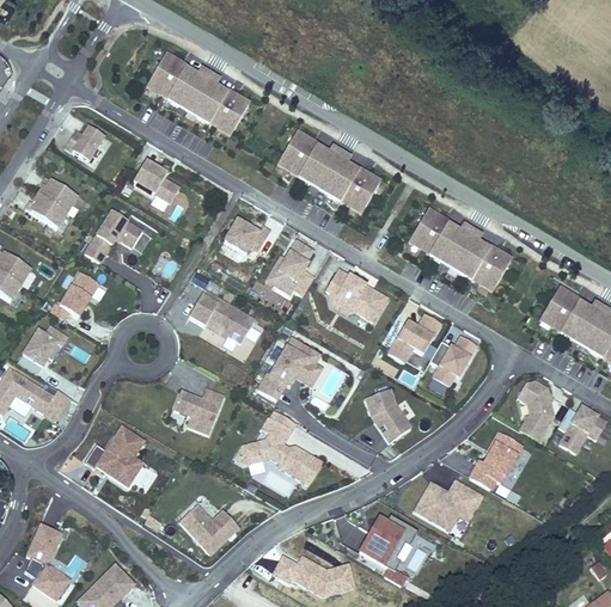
[(189,63),(169,51),(148,85),(169,97),(167,98),(211,124),(212,123),(233,135),(254,102),(233,89),(233,87),(221,80),(218,85),(197,73),(201,68),(190,62),(189,63)]
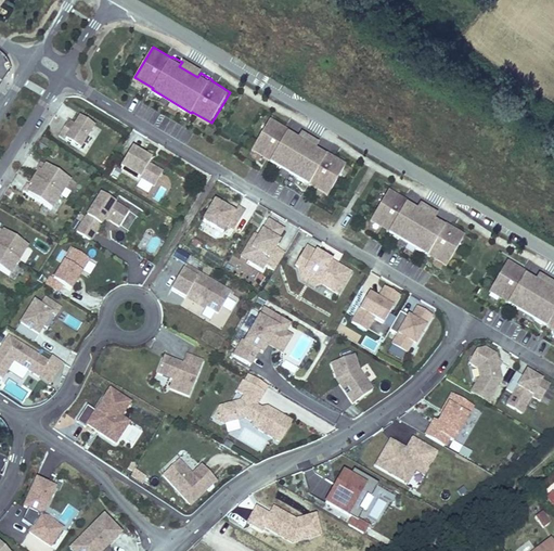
[(183,60),(182,62),(179,66),(197,77),(201,73),(202,71),(183,60)]
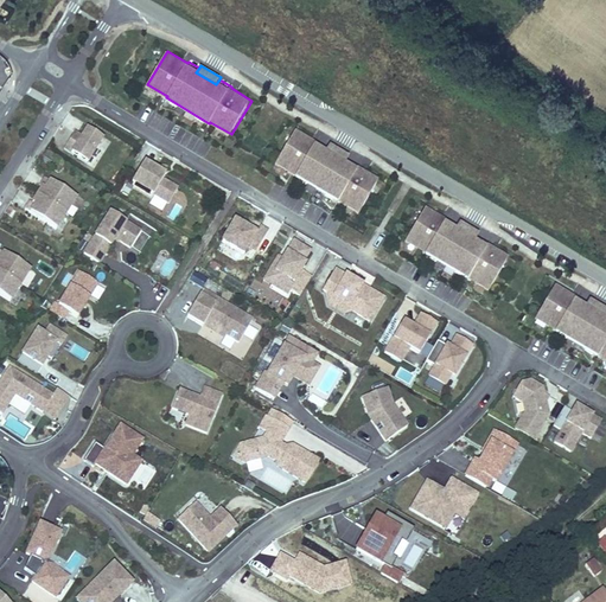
[(89,159),(104,135),(88,123),(83,132),(76,127),(64,145),(72,149),(72,148),(89,159)]
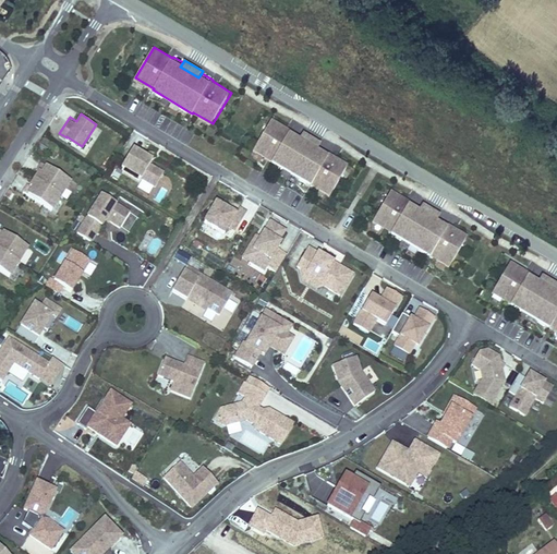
[(291,129),(273,118),(254,149),(273,159),(271,161),(311,184),(312,183),(331,195),(350,164),(331,153),(331,152),(321,145),(318,148),(300,137),(302,134),(292,128),(291,129)]
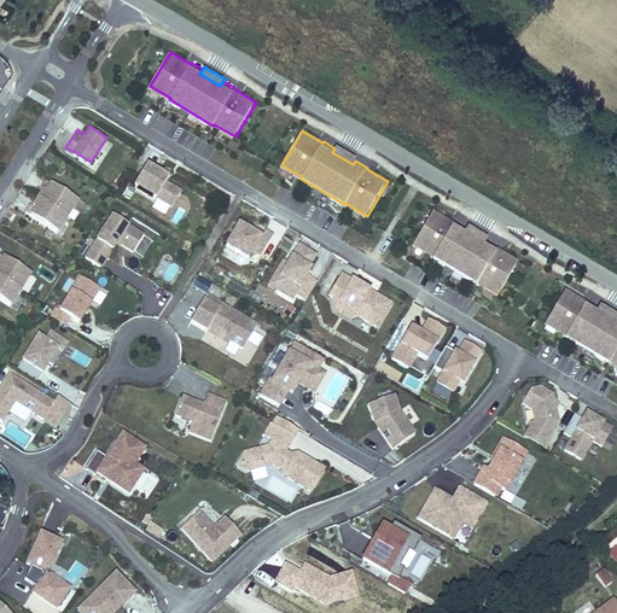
[(336,146),(335,149),(332,152),(353,164),(355,161),(356,158),(336,146)]
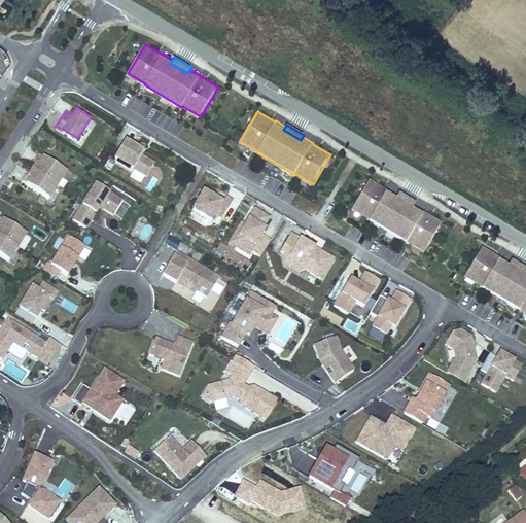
[(146,148),(127,137),(115,157),(147,175),(155,161),(143,152),(146,148)]
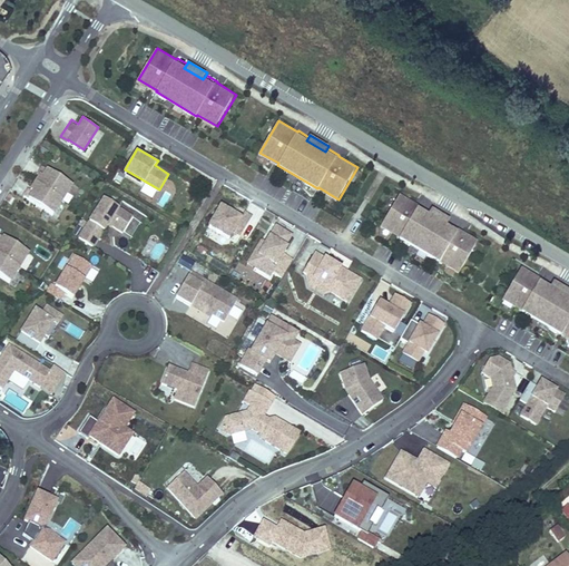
[(74,183),(42,163),(38,171),(40,172),(42,173),(38,181),(65,197),(74,183)]
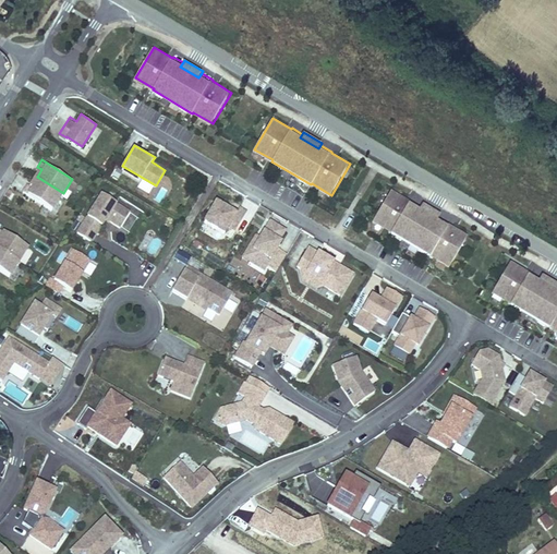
[(53,207),(63,193),(37,177),(33,184),(31,182),(28,181),(23,188),(53,207)]
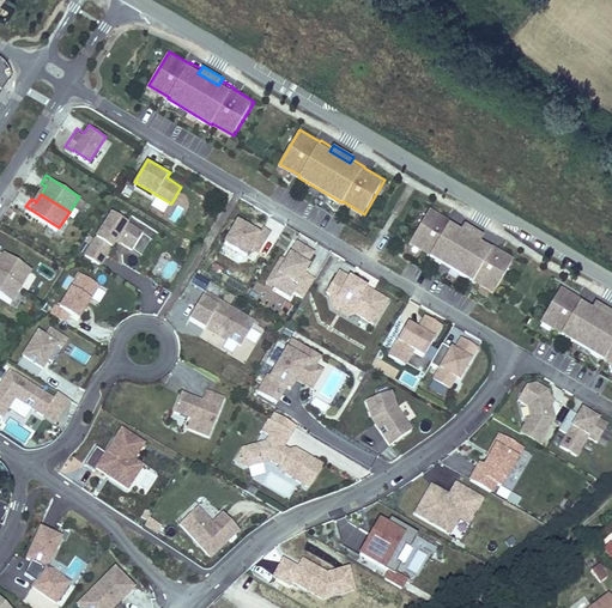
[(448,220),(428,208),(407,242),(428,254),(426,255),(470,281),(471,279),(492,292),(513,259),(492,245),(492,244),(480,237),(478,242),(458,230),(460,225),(449,219),(448,220)]
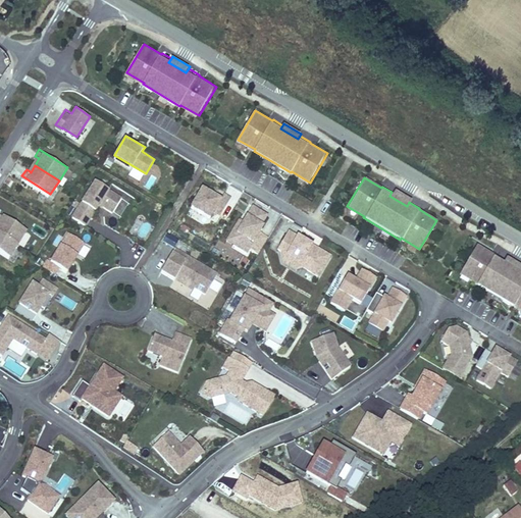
[(122,196),(95,178),(72,214),(87,224),(101,203),(113,211),(122,196)]
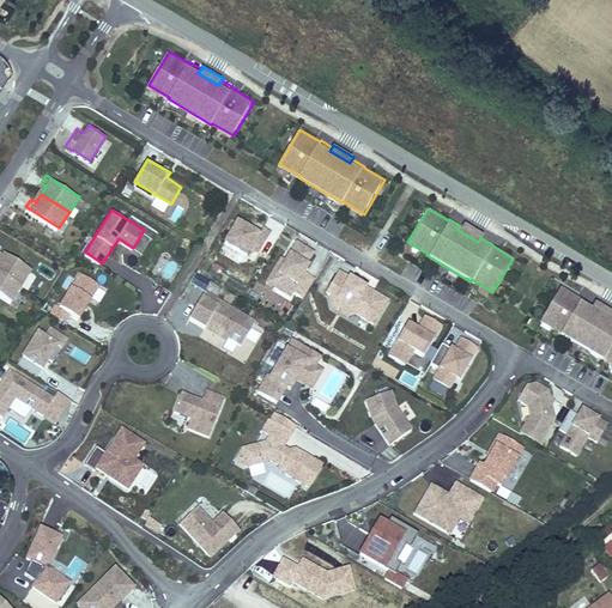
[(265,224),(261,230),(238,217),(225,241),(249,254),(253,248),(260,251),(273,229),(265,224)]
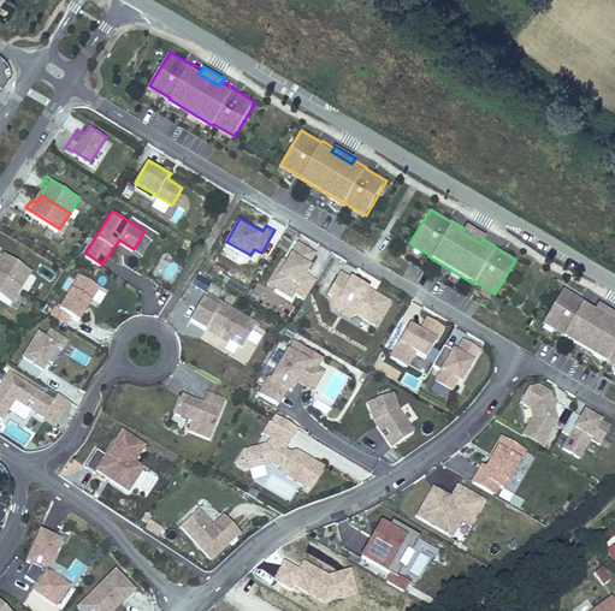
[(463,224),(462,226),(460,231),(480,243),(483,238),(484,236),(463,224)]
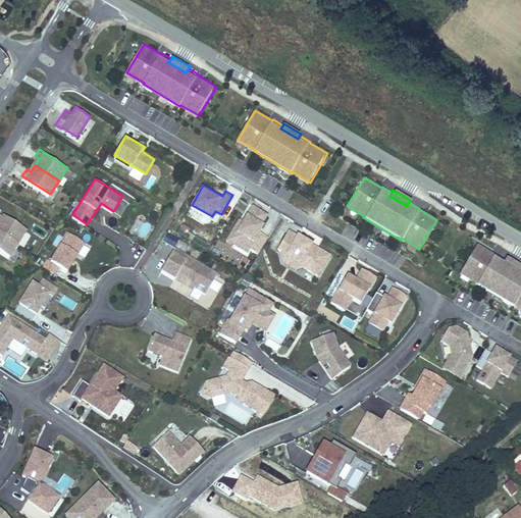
[(241,217),(227,238),(249,250),(251,247),(260,252),(269,236),(258,229),(267,214),(253,206),(245,220),(241,217)]
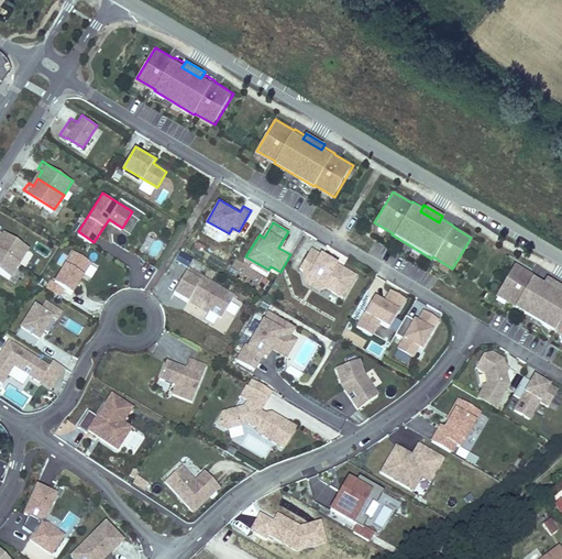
[(30,248),(0,228),(0,248),(21,262),(30,248)]
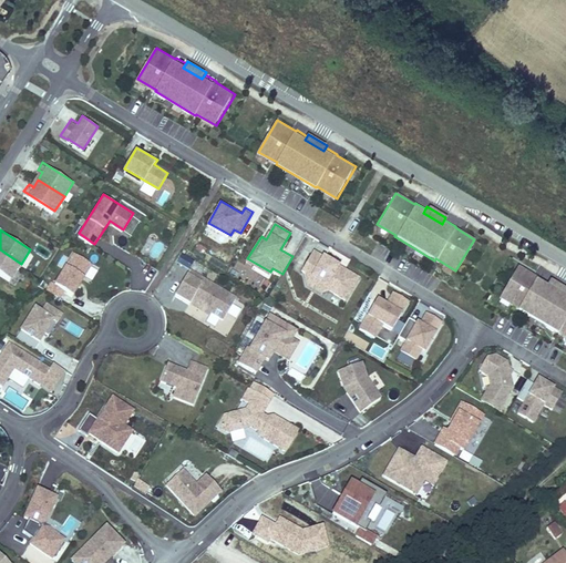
[(361,276),(315,248),(302,269),(306,270),(308,283),(322,290),(331,289),(348,298),(361,276)]
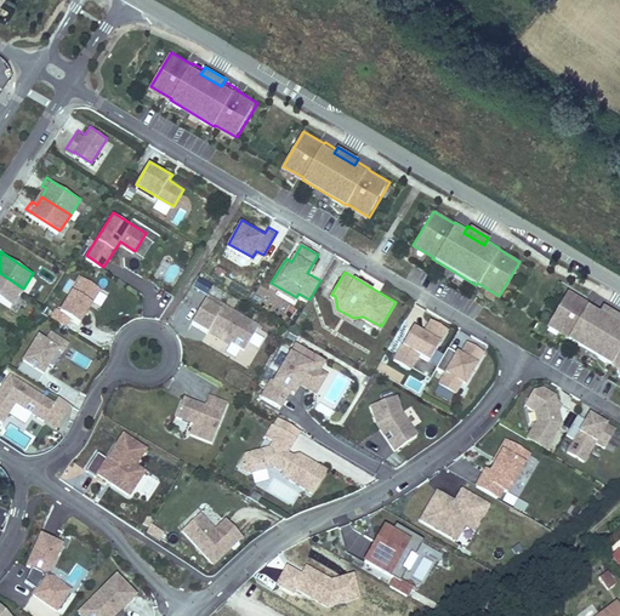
[(0,296),(12,304),(23,289),(0,273),(0,296)]
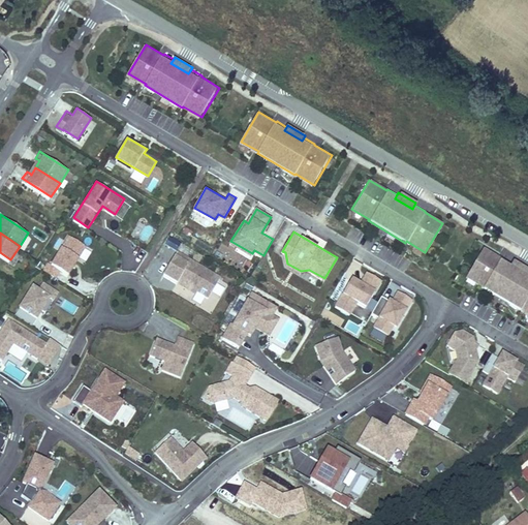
[(86,244),(69,234),(52,263),(49,260),(43,269),(56,276),(60,268),(68,273),(86,244)]
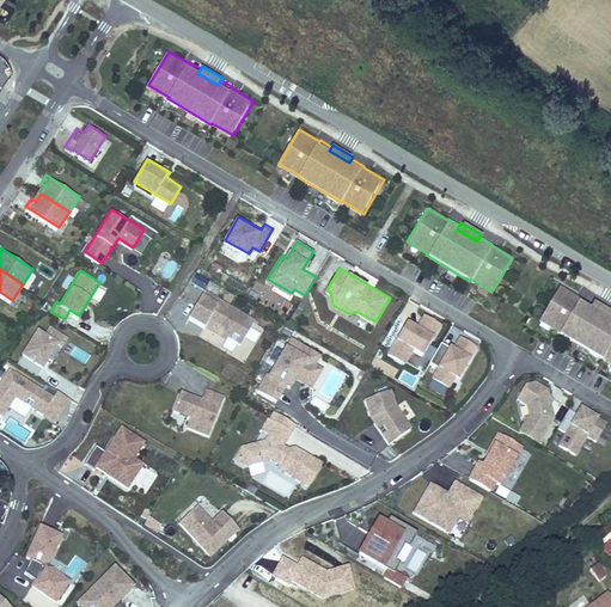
[(191,281),(206,288),(211,279),(196,271),(191,281)]
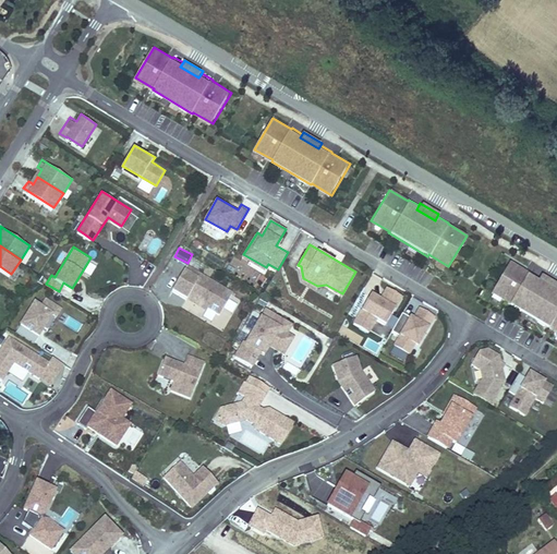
[(528,272),(509,261),(491,291),(509,302),(508,303),(547,327),(548,326),(556,330),(556,288),(554,291),(536,280),(539,276),(529,271),(528,272)]
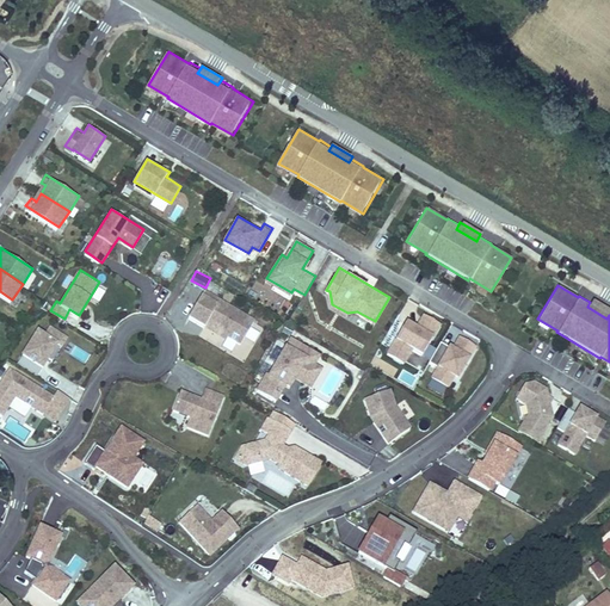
[(256,319),(205,288),(190,315),(227,338),(228,335),(241,342),(256,319)]
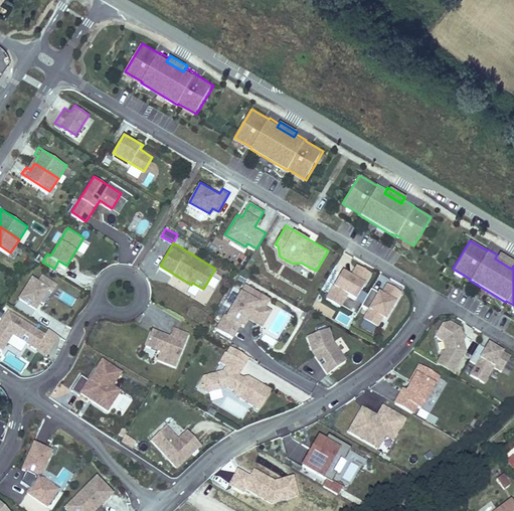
[(498,252),(497,254),(495,259),(511,269),(513,266),(513,262),(498,252)]
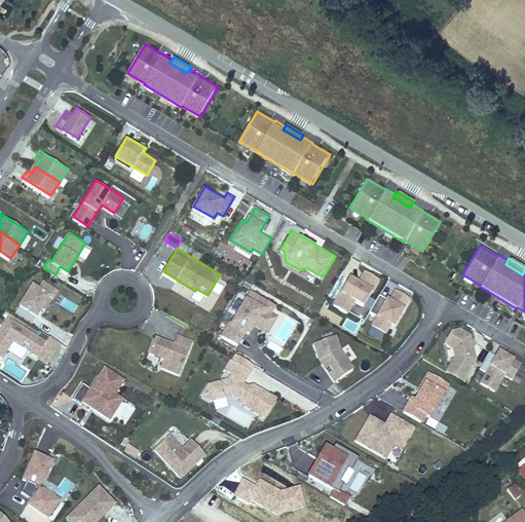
[(348,311),(355,299),(365,304),(379,278),(366,270),(359,283),(349,276),(335,303),(348,311)]
